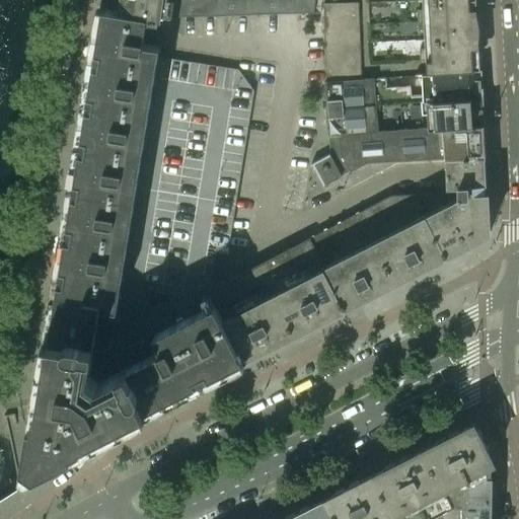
[(165,0),(120,0),(120,6),(123,7),(145,10),(163,12),(165,0)]
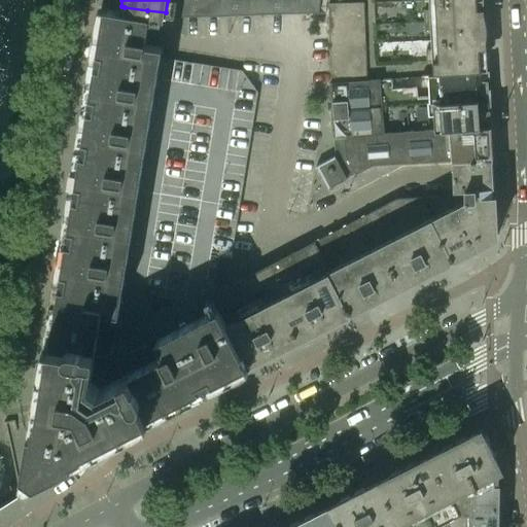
[(168,0),(166,12),(171,13),(171,15),(176,15),(318,12),(319,0),(168,0)]
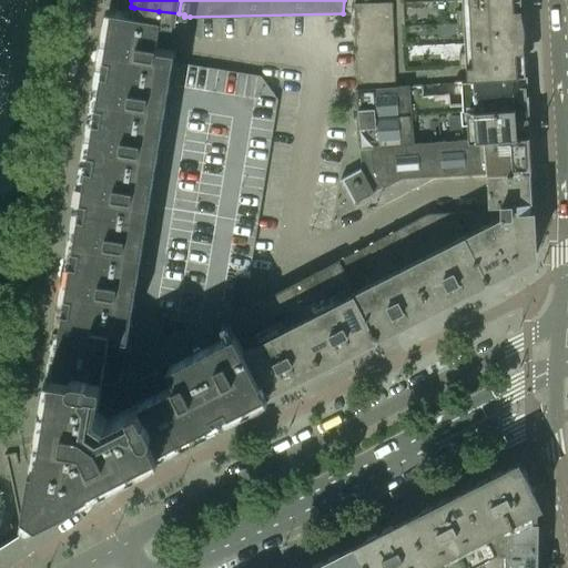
[(518,78),(518,62),(525,62),(525,59),(521,60),(521,61),(518,61),(517,46),(520,46),(520,41),(524,41),(523,17),(515,17),(515,3),(518,3),(518,0),(468,0),(469,10),(456,11),(457,32),(470,32),(472,52),(458,53),(459,66),(466,66),(467,81),(518,78)]
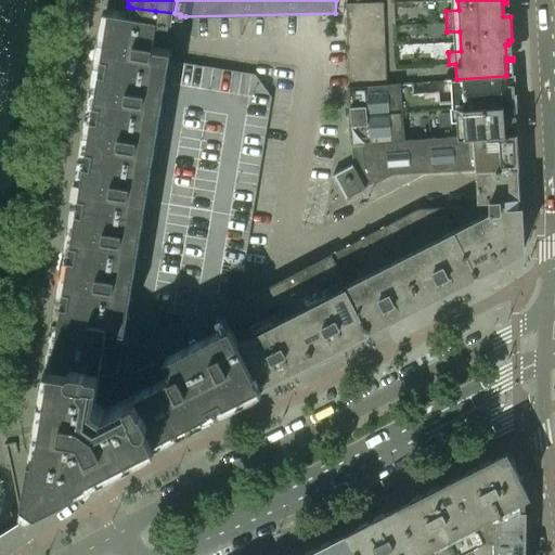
[(351,144),(362,143),(453,136),(450,107),(454,107),(453,102),(439,103),(438,91),(414,93),(413,82),(386,85),(383,2),(346,3),(349,88),(347,88),(351,144)]
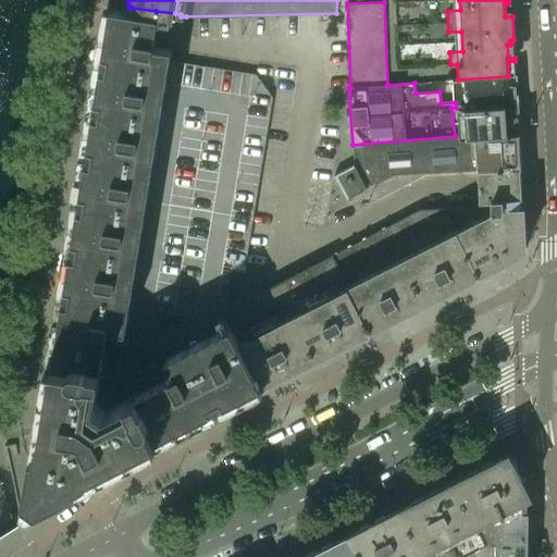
[(168,73),(171,48),(153,46),(156,29),(158,15),(156,14),(156,11),(132,8),(132,11),(110,8),(108,22),(101,62),(168,73)]
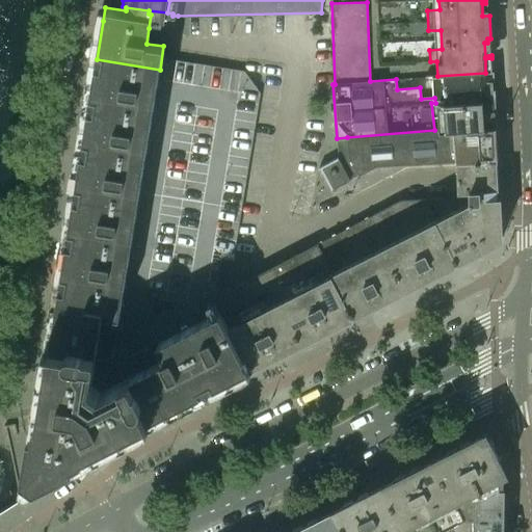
[(160,70),(97,59),(89,104),(153,114),(160,70)]
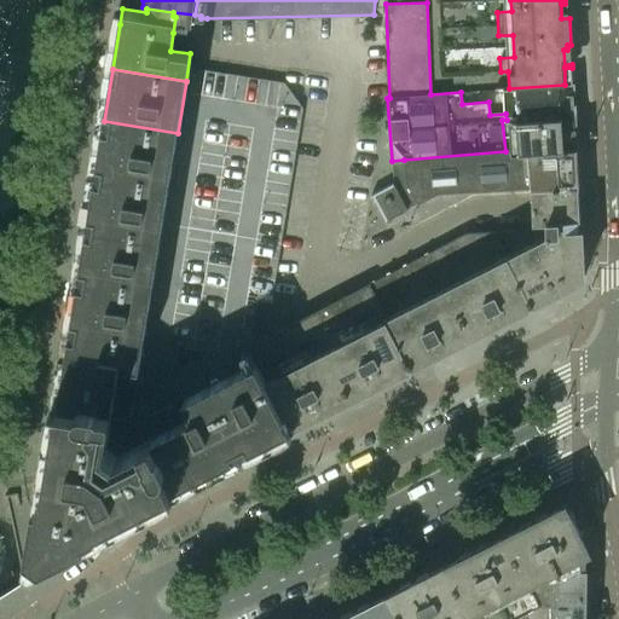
[(574,114),(573,82),(571,82),(572,84),(565,85),(509,88),(503,88),(505,114),(507,120),(574,114)]
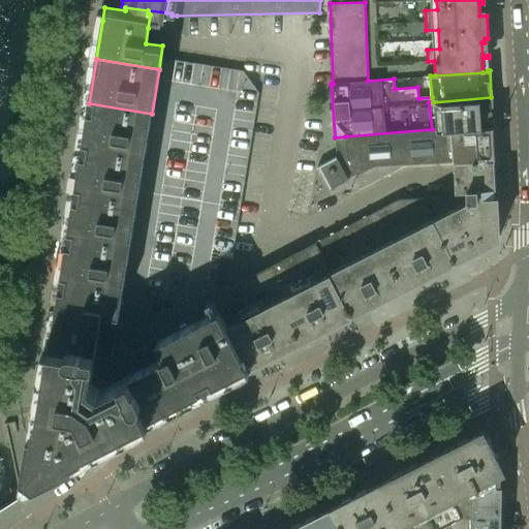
[(433,102),(429,102),(432,129),(442,129),(452,128),(493,125),(491,97),(433,102)]
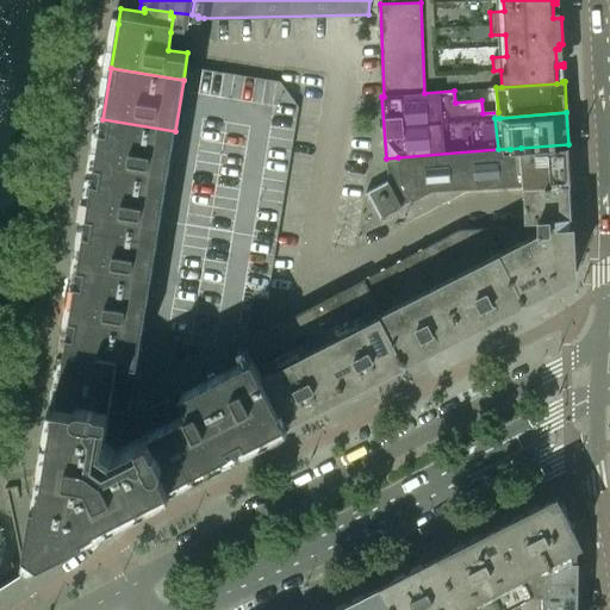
[(175,131),(103,119),(94,170),(167,182),(175,131)]
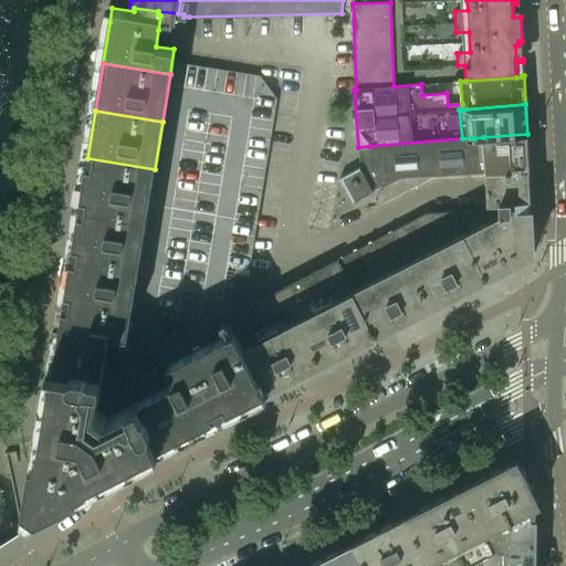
[(260,203),(269,132),(257,130),(257,138),(242,136),(240,154),(245,154),(240,201),(260,203)]
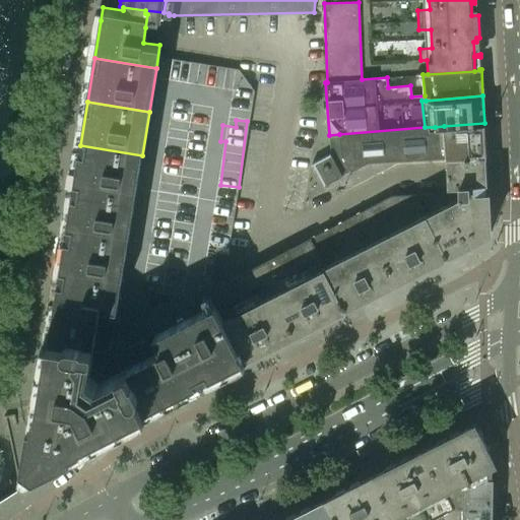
[(484,123),(444,126),(425,127),(339,134),(340,151),(350,171),(367,163),(448,157),(448,159),(486,157),(484,123)]
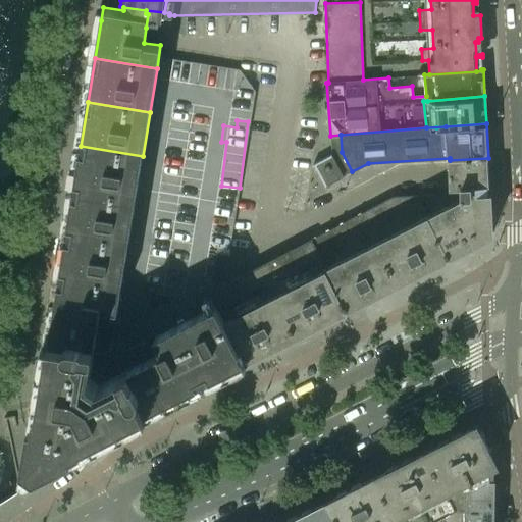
[(143,156),(81,146),(73,190),(136,200),(143,156)]
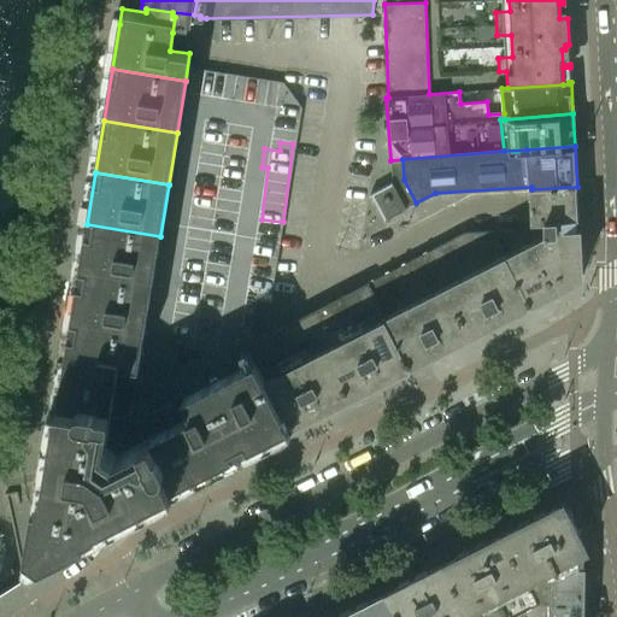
[(405,209),(392,183),(392,182),(370,194),(370,195),(371,195),(385,219),(405,209)]
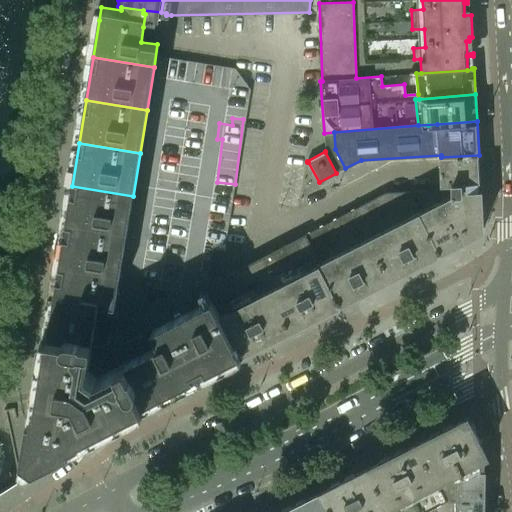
[(479,155),(441,157),(441,169),(442,189),(409,191),(440,251),(483,230),(481,190),(478,190),(477,179),(480,179),(480,168),(479,155)]
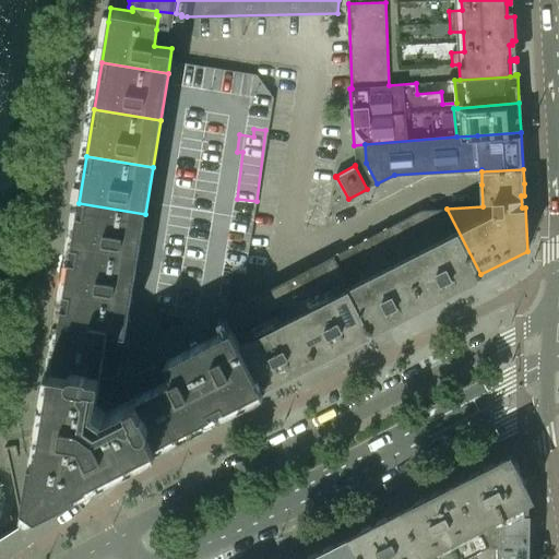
[(145,214),(79,203),(71,250),(138,261),(145,214)]
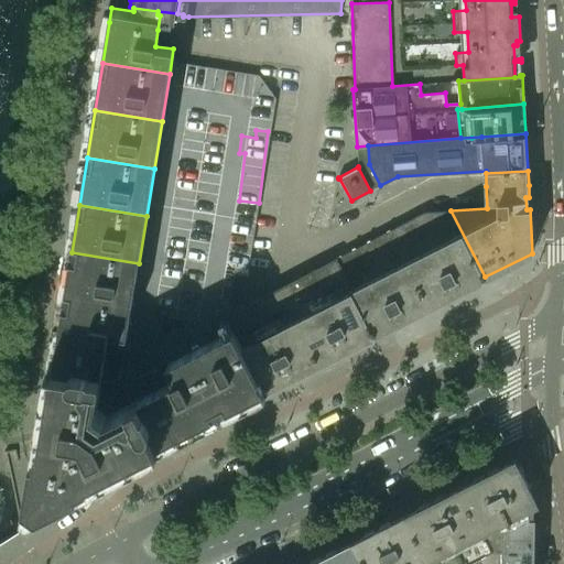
[(485,277),(451,210),(424,212),(391,229),(408,261),(430,305),(485,277)]
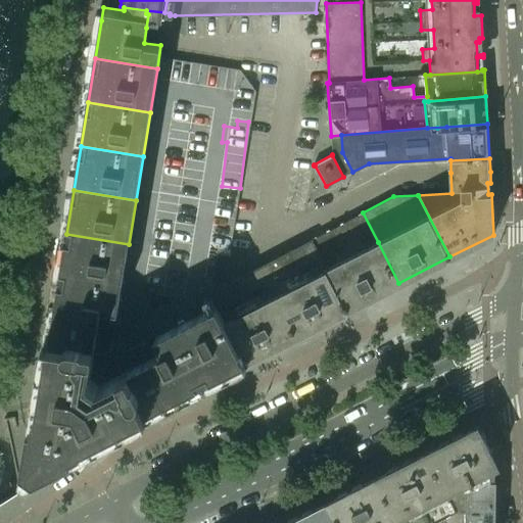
[(398,283),(378,242),(363,212),(312,239),(347,308),(398,283)]
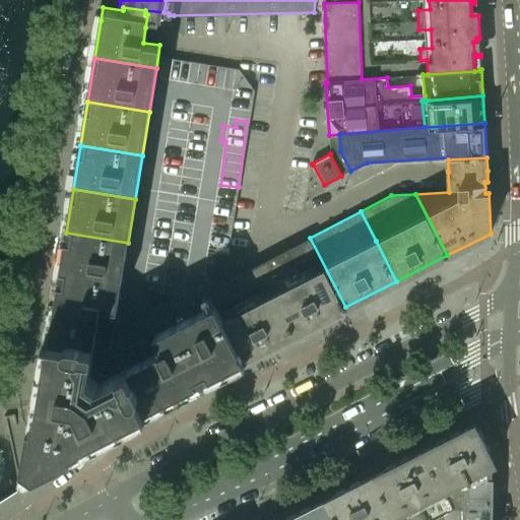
[(128,243),(66,233),(59,275),(121,285),(128,243)]
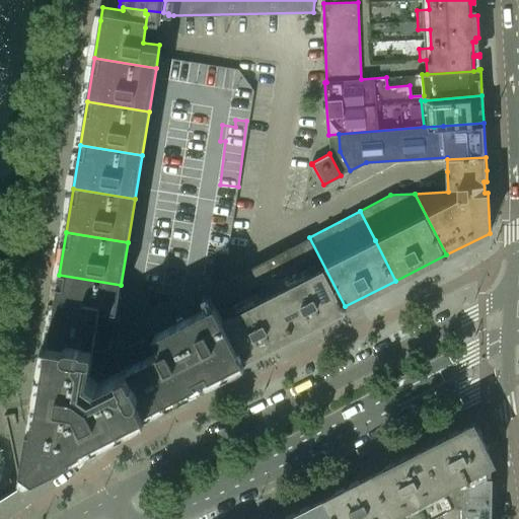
[(345,306),(309,237),(258,265),(294,332),(345,306)]
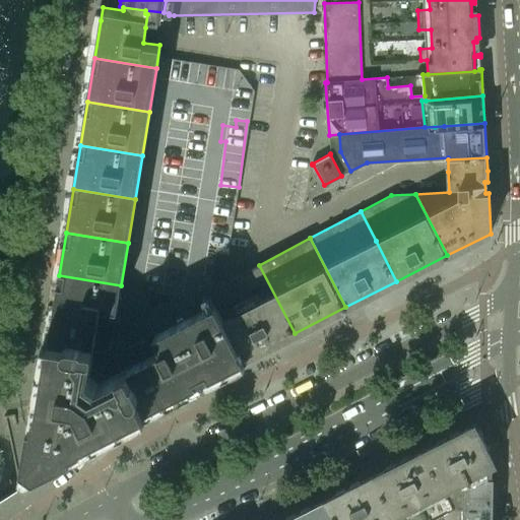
[(295,333),(259,265),(208,291),(214,304),(222,319),(243,360),(295,333)]
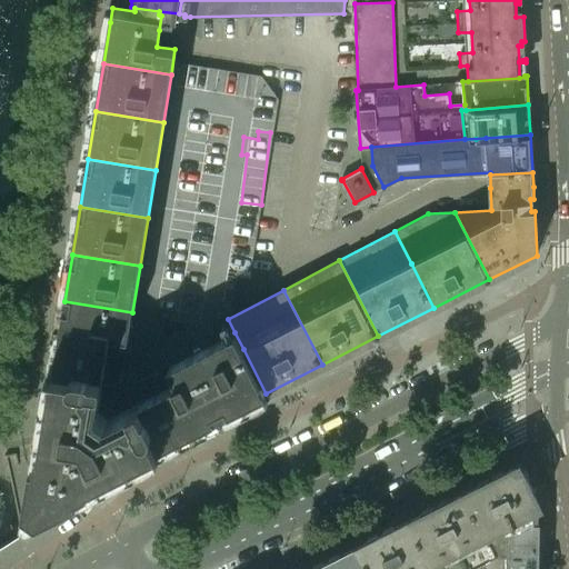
[(132,312),(65,301),(57,349),(106,357),(110,333),(129,337),(132,312)]
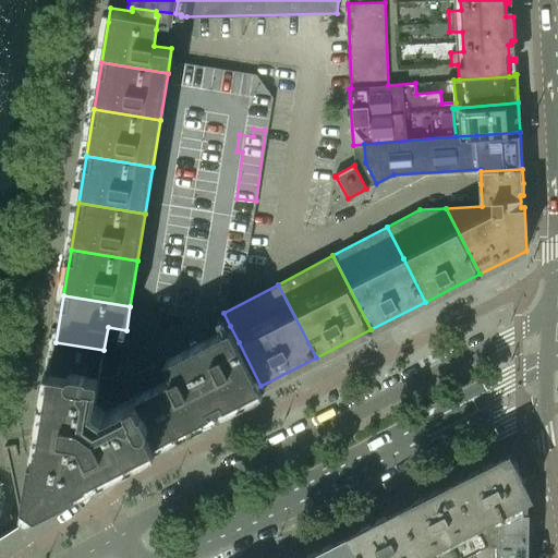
[(239,342),(230,326),(166,359),(173,375),(130,398),(121,381),(118,378),(100,376),(104,350),(56,342),(40,438),(41,452),(44,459),(49,466),(57,472),(63,475),(72,477),(76,476),(88,473),(191,421),(261,386),(239,342)]
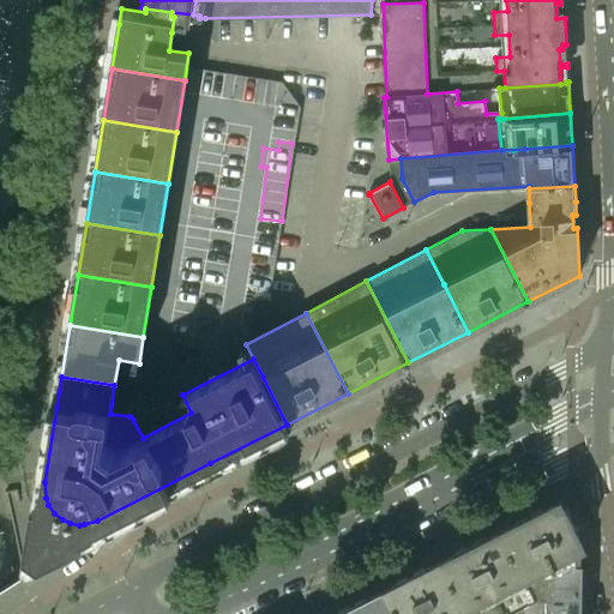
[(559,501),(500,531),(535,600),(547,600),(547,571),(548,571),(548,565),(554,563),(553,560),(582,546),(559,501)]
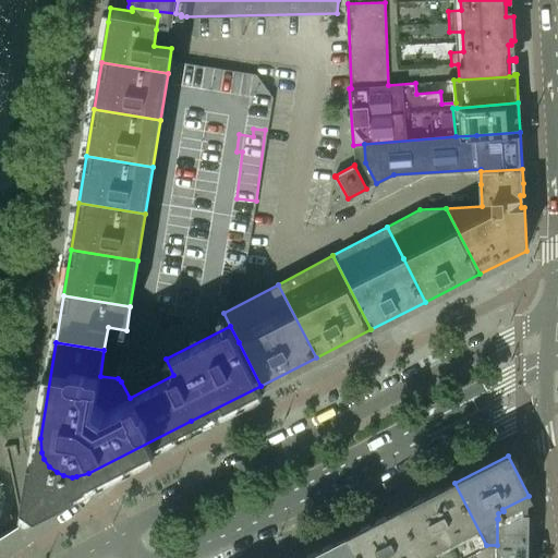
[(455,483),(401,510),(425,557),(460,557),(486,545),(455,483)]
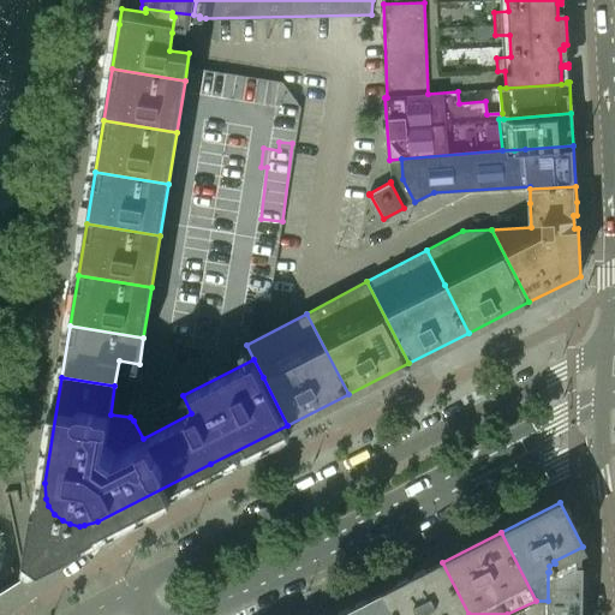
[(580,614),(583,547),(554,561),(555,563),(549,566),(549,572),(548,572),(548,601),(547,614),(580,614)]
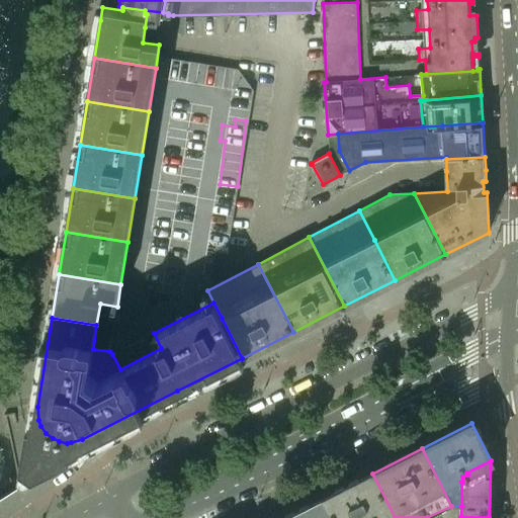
[(395,517),(372,473),(324,499),(333,517),(395,517)]
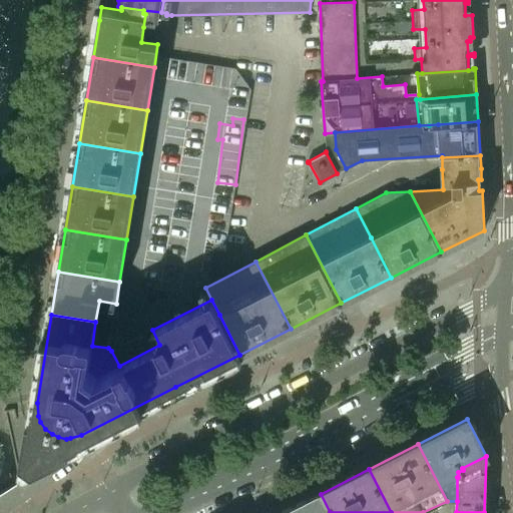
[(330,512),(321,494),(283,512),(330,512)]
